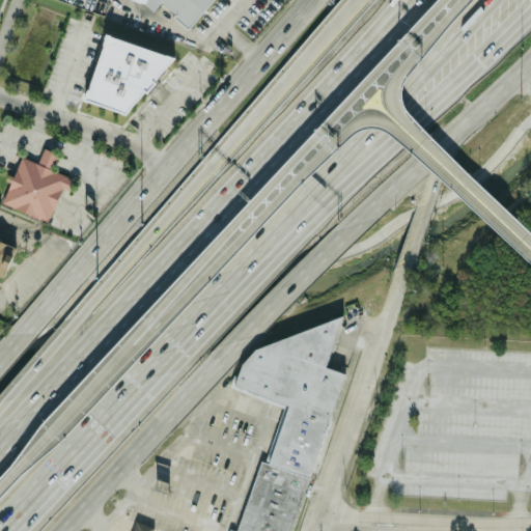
[(141,0),(141,1),(154,12),(161,5),(189,29),(213,0),(141,0)]
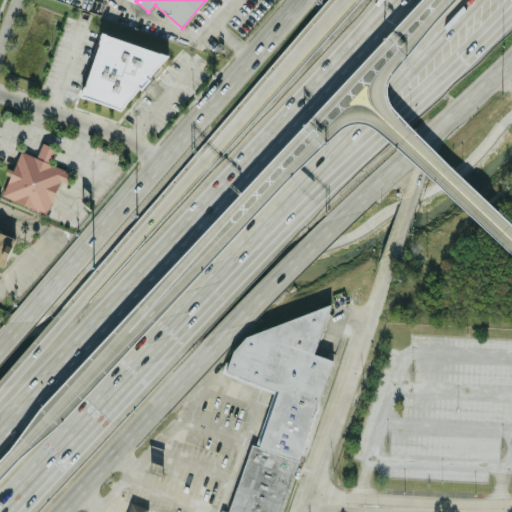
[(98,33),(79,97),(134,113),(153,50),(98,33)]
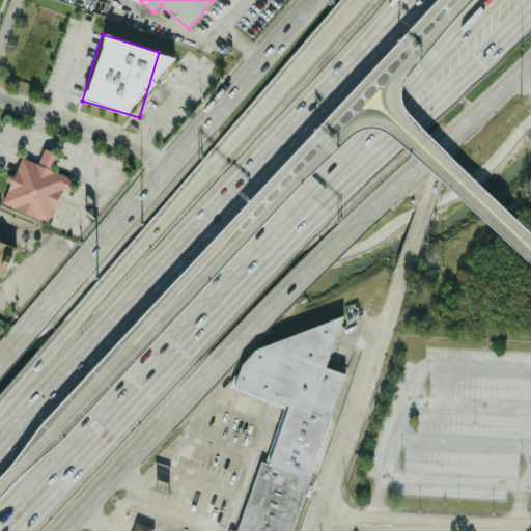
[(2,204),(48,220),(60,187),(71,190),(75,178),(52,170),(58,154),(43,148),(37,162),(20,156),(2,204)]
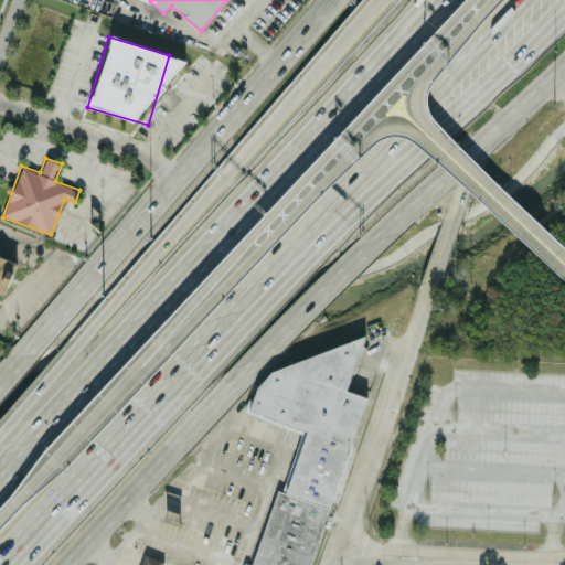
[(0,286),(6,288),(18,256),(0,249),(0,286)]
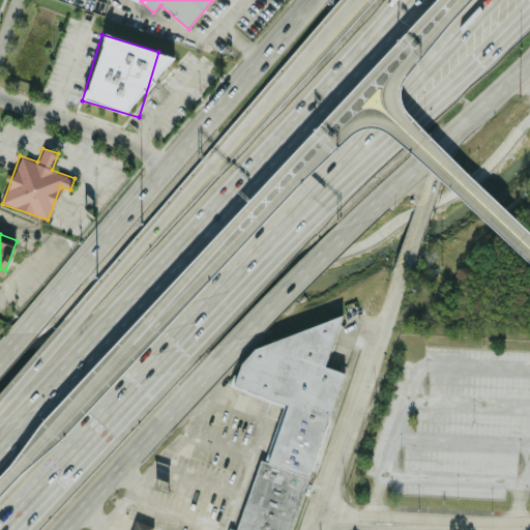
[(234,384),(242,363),(255,347),(344,315),(324,366),(344,374),(307,476),(266,461),(288,404),(234,384)]
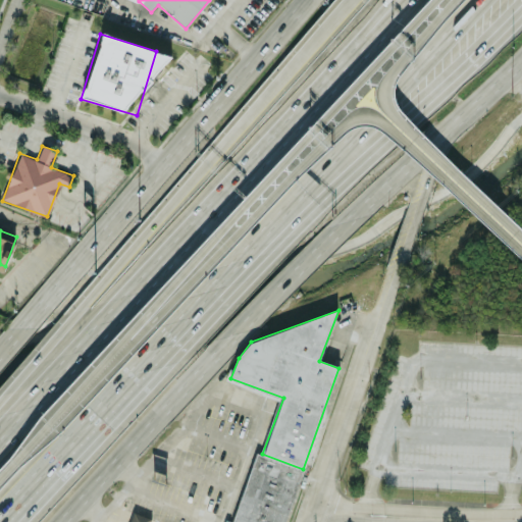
[(255,454),(230,521),(283,521),(301,471),(255,454)]
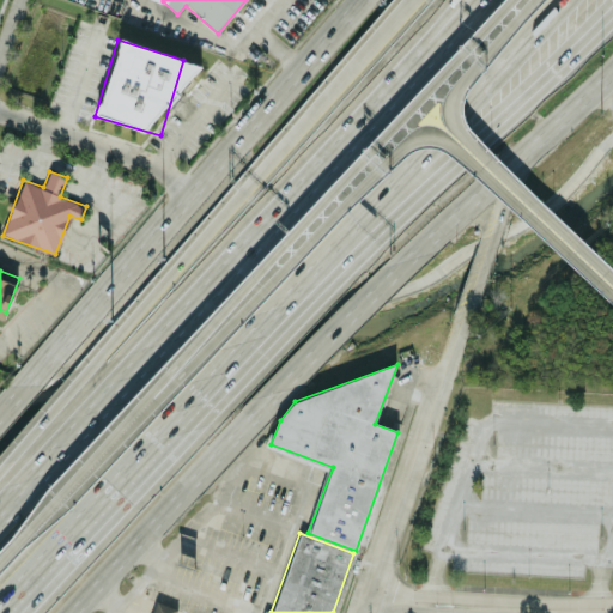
[(153,602),(149,612),(173,612),(175,610),(153,602)]
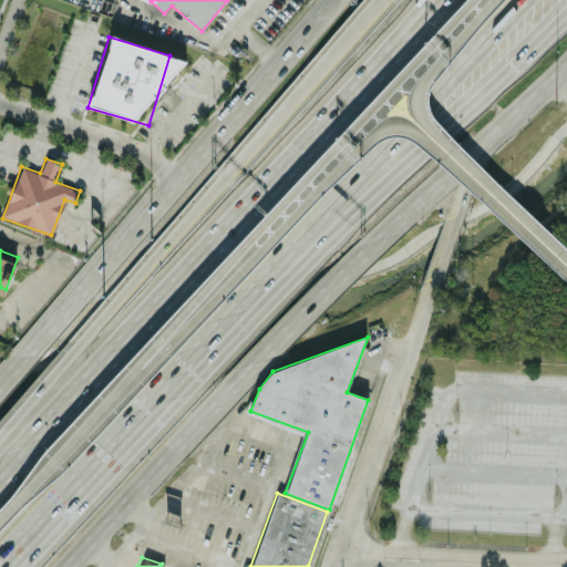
All buildings are outlined.
